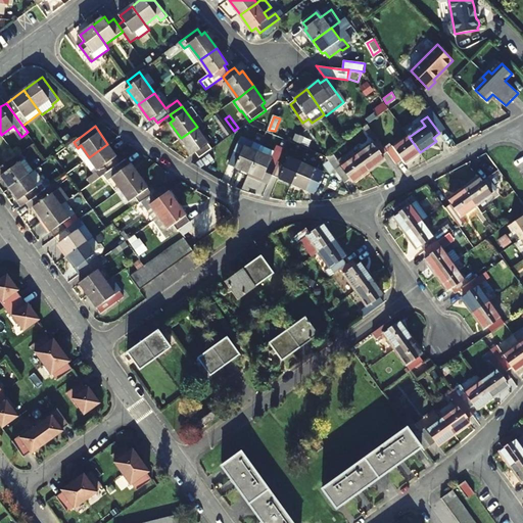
[(197,127),(181,138),(192,153),(196,151),(200,156),(212,148),(197,127)]
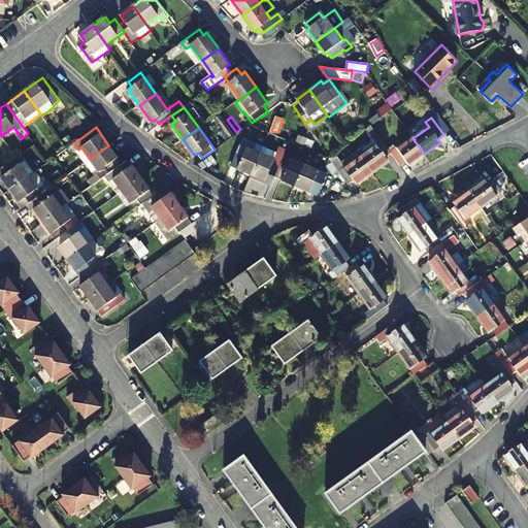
[(424,154),(413,138),(391,153),(400,165),(406,161),(408,165),(424,154)]
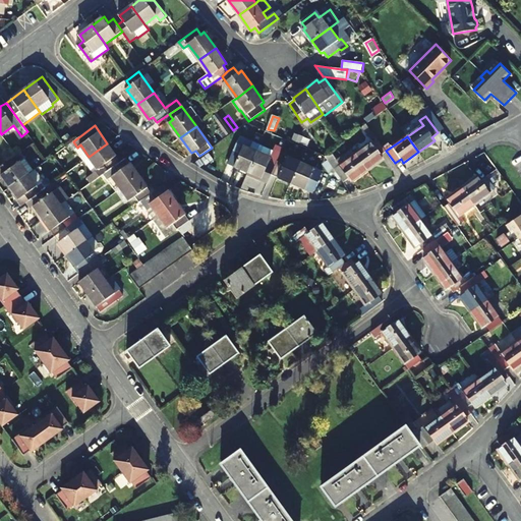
[(240,137),(229,163),(248,172),(259,146),(240,137)]
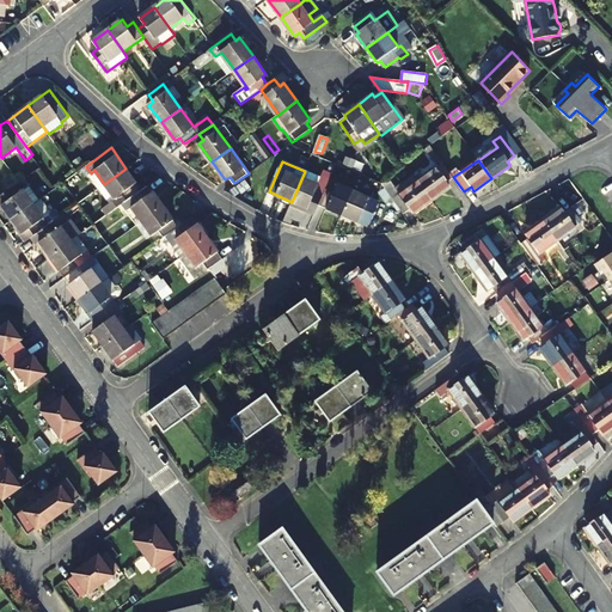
[(450,187),(447,183),(453,177),(444,163),(418,181),(432,199),(450,187)]
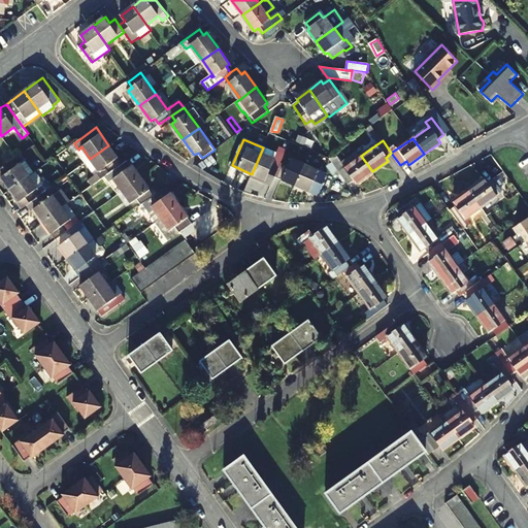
[(104,176),(122,164),(108,145),(90,159),(99,172),(89,179),(93,185),(104,176)]
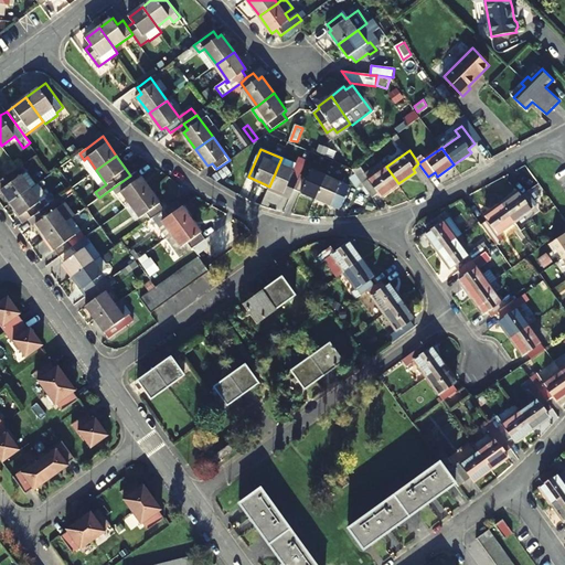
[(300,174),(305,164),(297,161),(296,164),(281,158),(269,187),(290,196),(294,190),(300,174)]
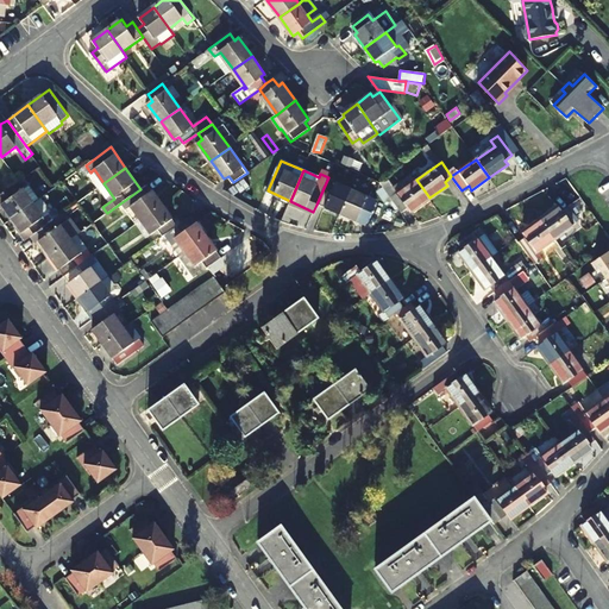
[(409,207),(412,211),(429,198),(416,180),(399,193),(388,177),(381,182),(402,212),(409,207)]
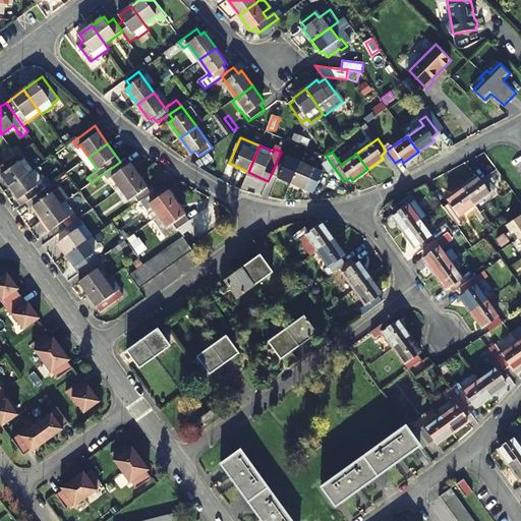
[(16,155),(0,167),(0,173),(10,187),(29,174),(33,171),(20,153),(16,155)]
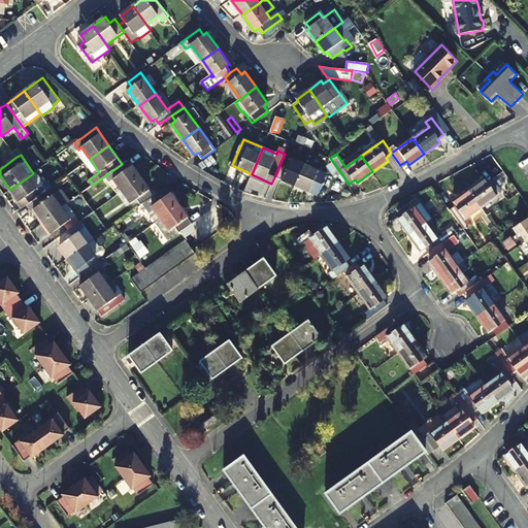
[(123,192),(141,177),(128,159),(122,164),(104,176),(118,195),(123,192)]
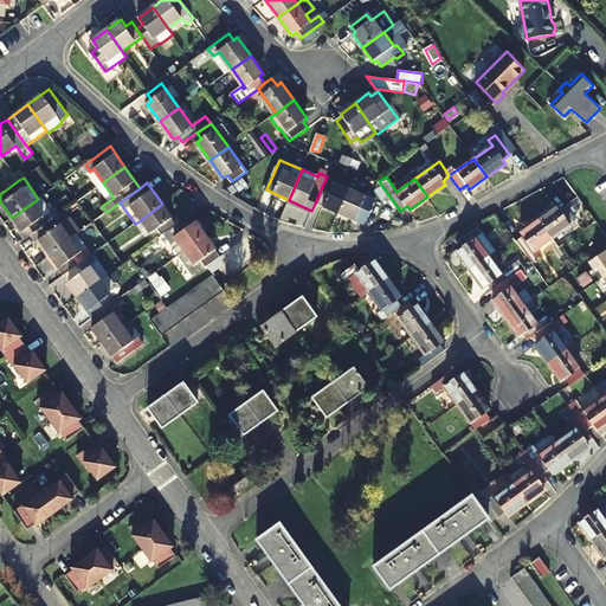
[(322,187),(315,204),(339,213),(349,188),(334,182),(330,189),(322,187)]
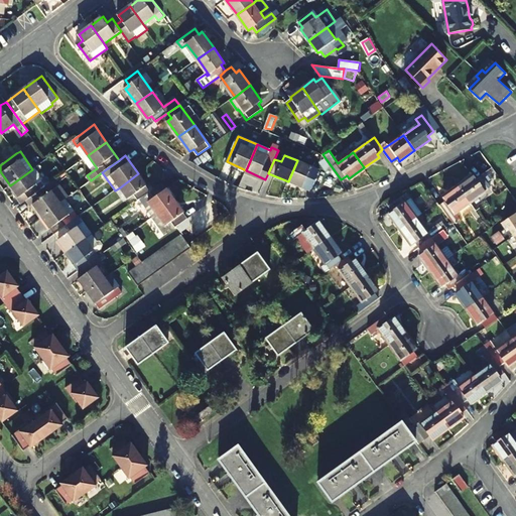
[(297,160),(288,181),(308,190),(314,176),(309,174),(311,166),(297,160)]
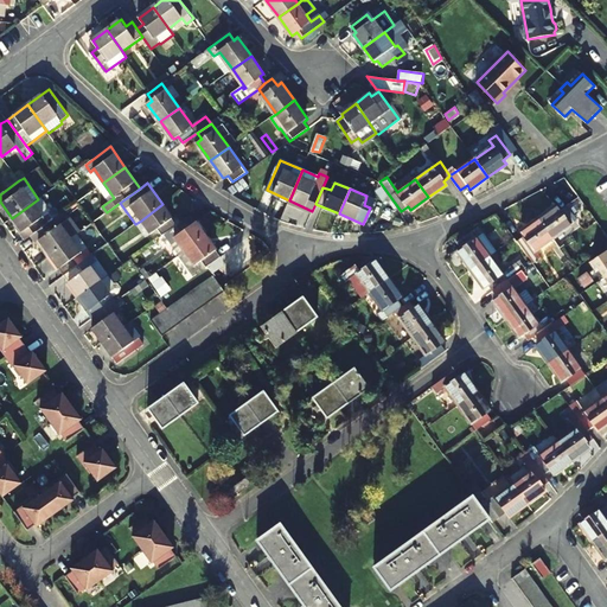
[(31,236),(52,219),(48,212),(43,215),(33,203),(12,218),(26,238),(31,236)]
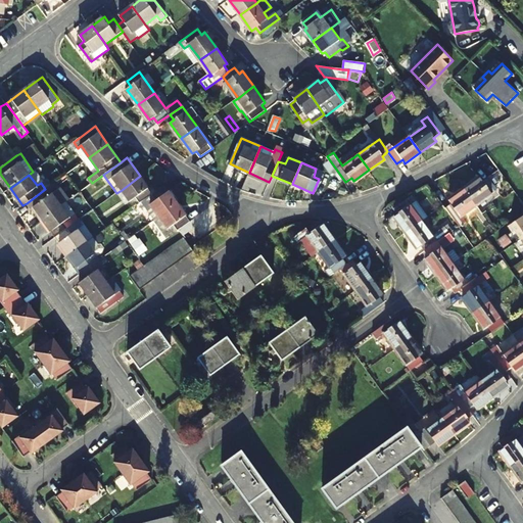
[(122,190),(130,202),(136,197),(140,202),(142,201),(152,194),(140,176),(122,190)]
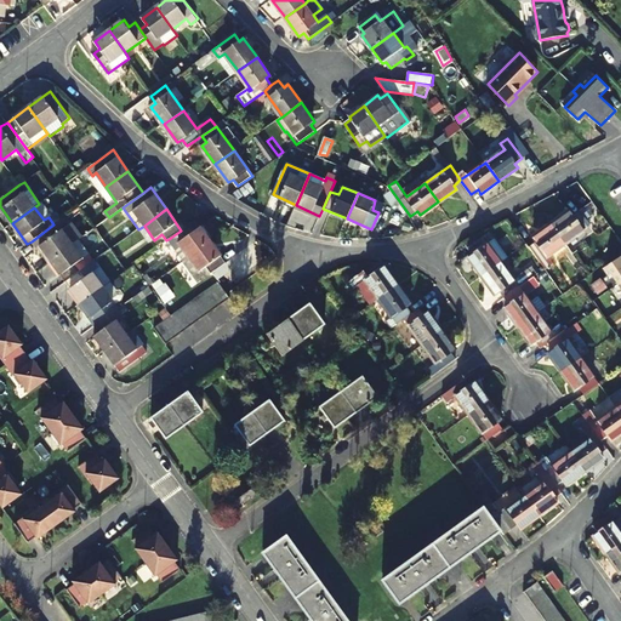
[(565,244),(592,224),(580,210),(574,215),(570,211),(552,224),(565,244)]
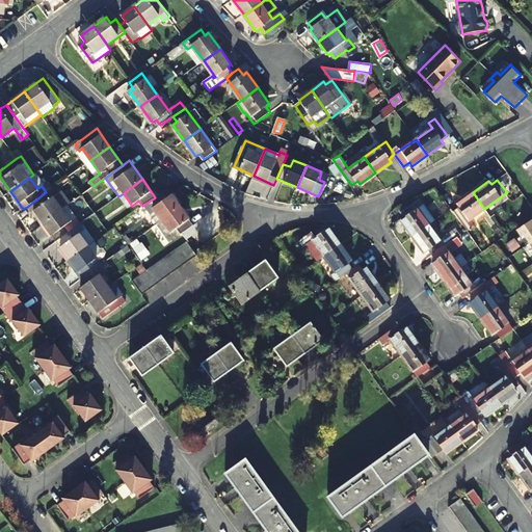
[(67,206),(71,203),(61,190),(58,192),(54,187),(46,192),(27,207),(31,213),(33,211),(43,223),(67,206)]
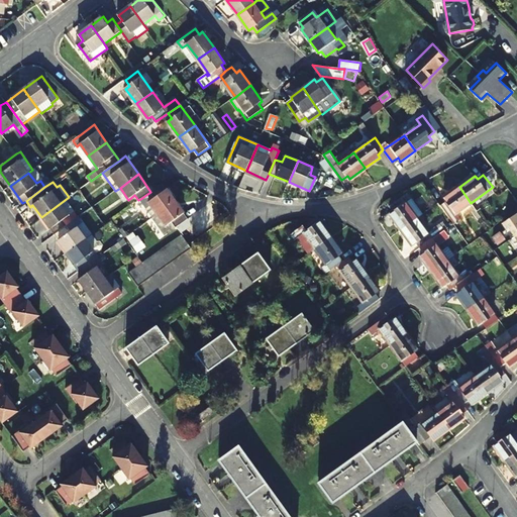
[(150,192),(140,199),(152,217),(176,201),(163,183),(150,192)]
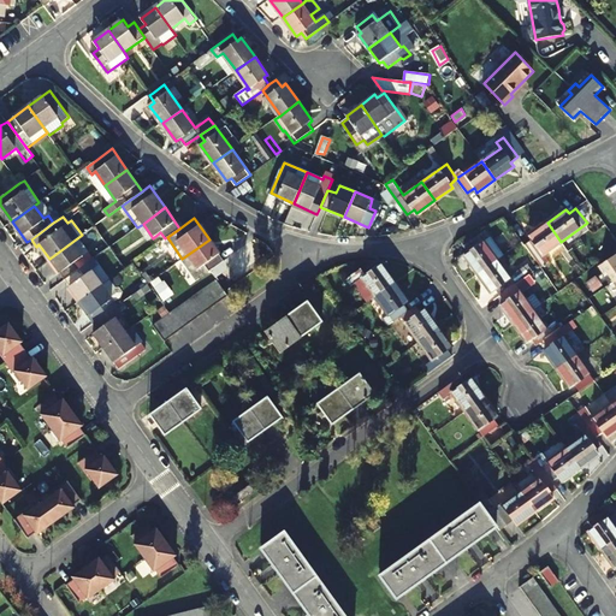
[(533,240),(526,244),(542,266),(542,267),(549,261),(544,254),(561,242),(548,223),(529,236),(533,240)]
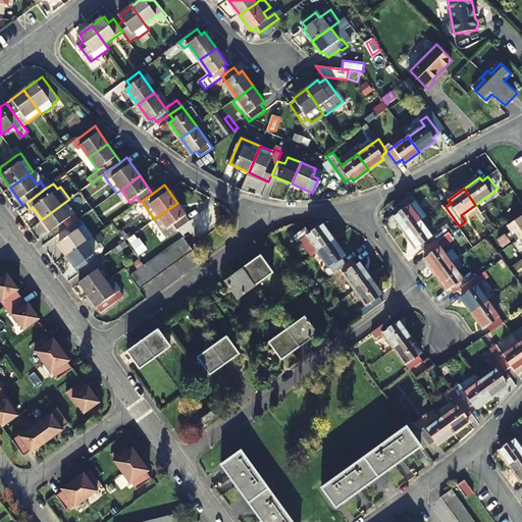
[(125,205),(129,202),(121,190),(116,193),(125,205)]
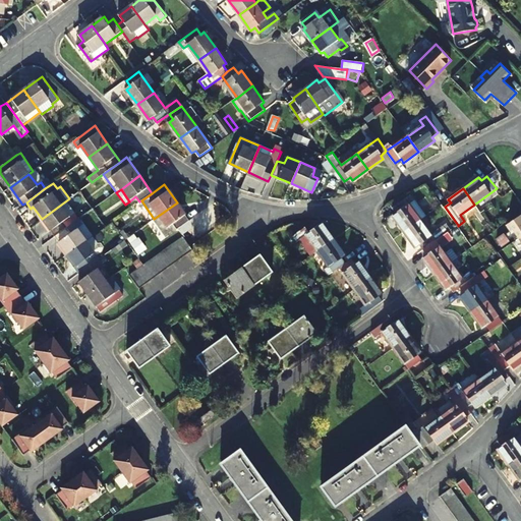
[(420,220),(425,217),(410,195),(400,203),(398,199),(390,204),(397,214),(394,216),(405,231),(420,220)]
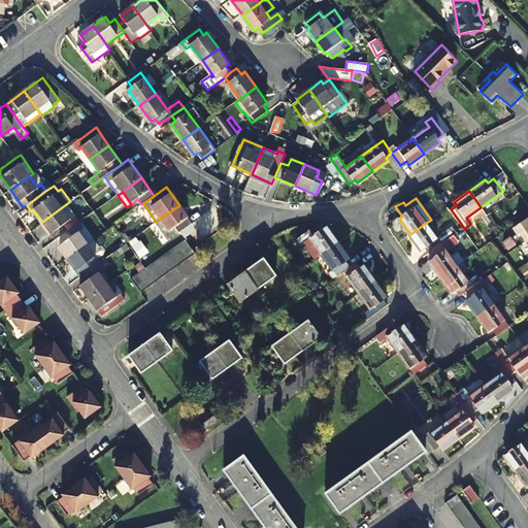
[(68,231),(79,222),(66,204),(42,222),(56,239),(68,231)]
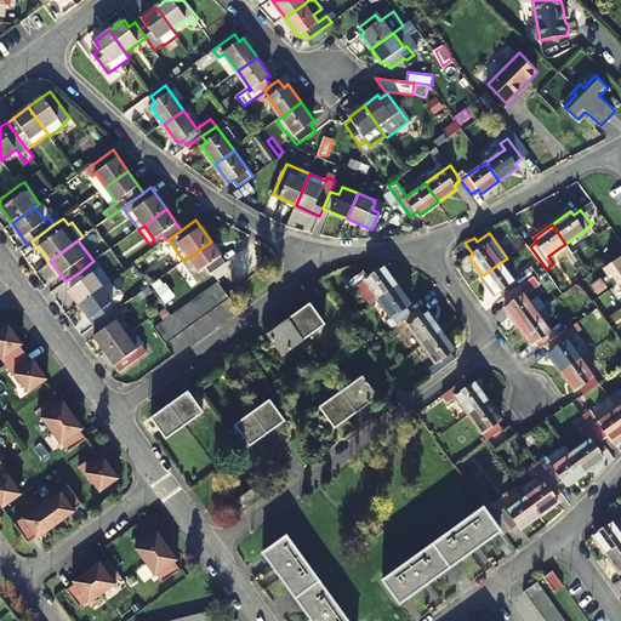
[(199,283),(226,263),(211,241),(183,261),(199,283)]
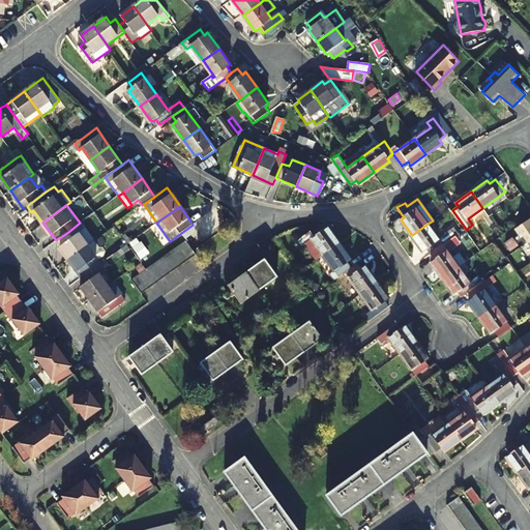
[(529,218),(514,230),(518,233),(521,231),(529,244),(529,218)]
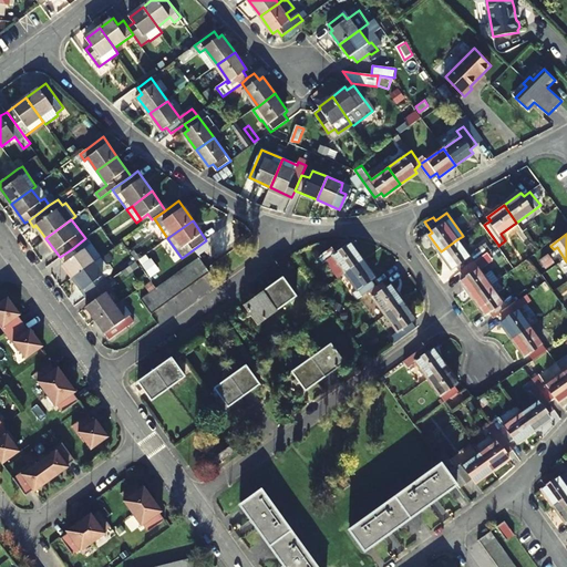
[(457,239),(441,251),(453,268),(456,266),(461,272),(488,253),(483,245),(468,255),(457,239)]
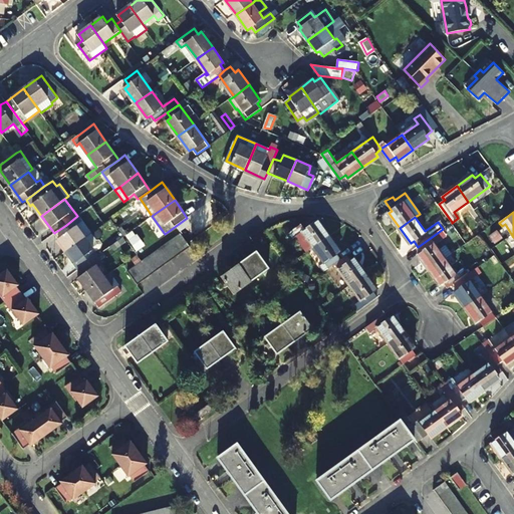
[(308,252),(314,247),(329,236),(318,221),(306,230),(302,225),(296,228),(293,225),(286,230),(293,240),(297,237),(308,252)]
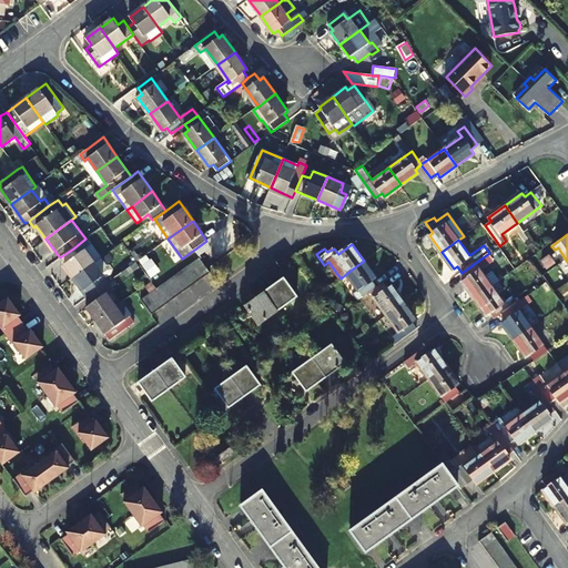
[(73,249),(60,257),(73,277),(94,262),(84,250),(78,254),(73,249)]
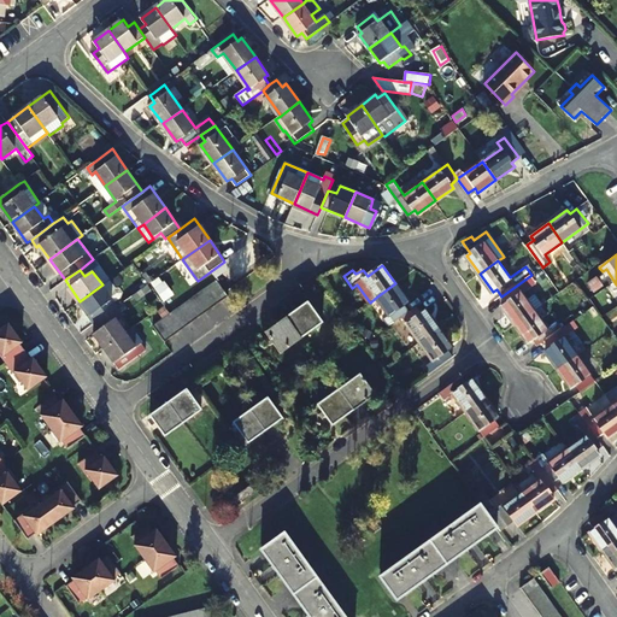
[(532,275),(501,297),(506,303),(503,306),(516,324),(534,311),(522,293),(536,282),(532,275)]
